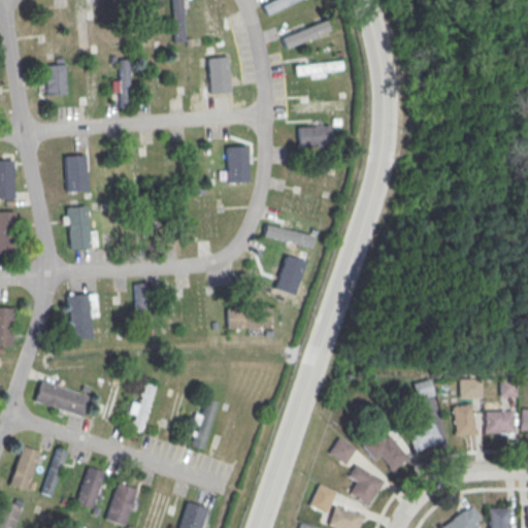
[(183,0),(168,0),(168,41),(184,41),(183,0)]
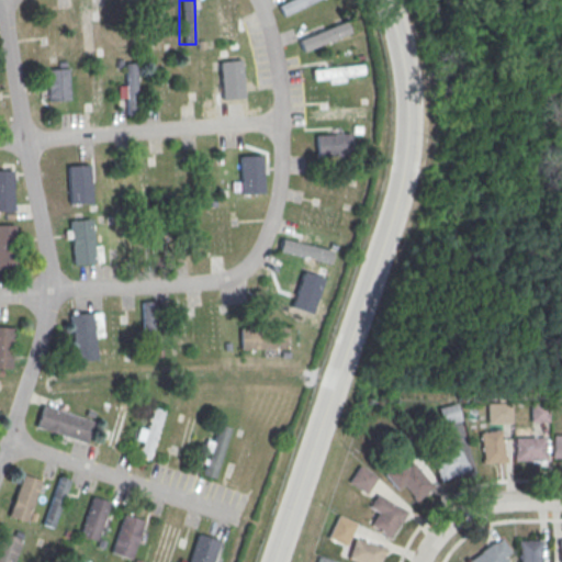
[(236,0),(215,0),(217,44),(238,43),(236,0)]
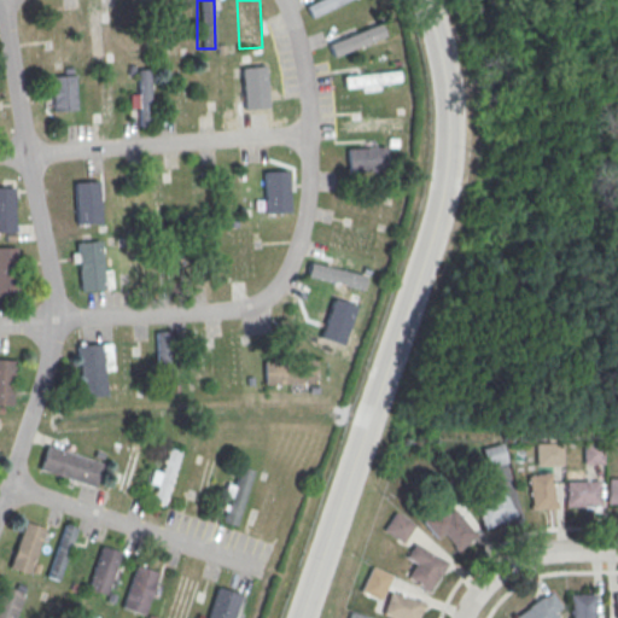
[(349,0),(307,0),(305,1),(309,13),(349,0)]
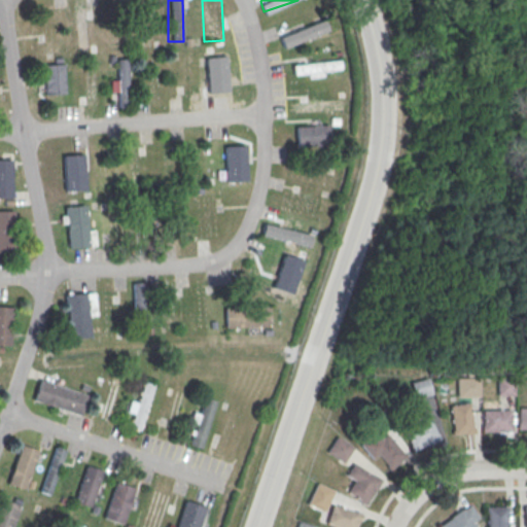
[(137,45),(149,45),(149,3),(137,3),(137,45)]
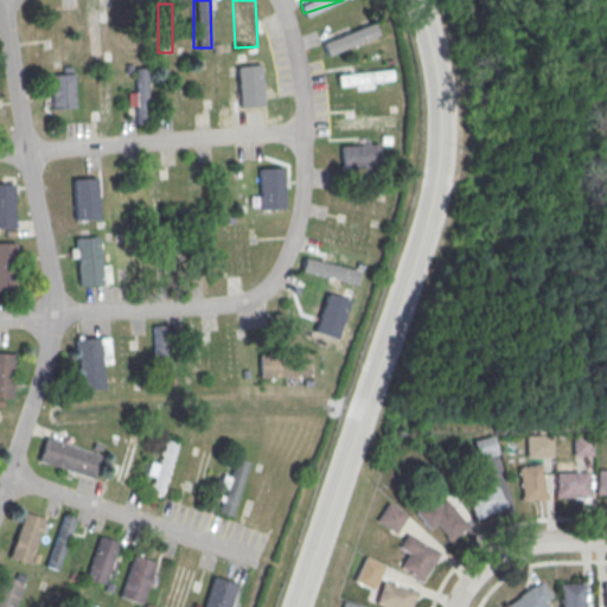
[(102,6),(88,7),(89,58),(103,57),(102,6)]
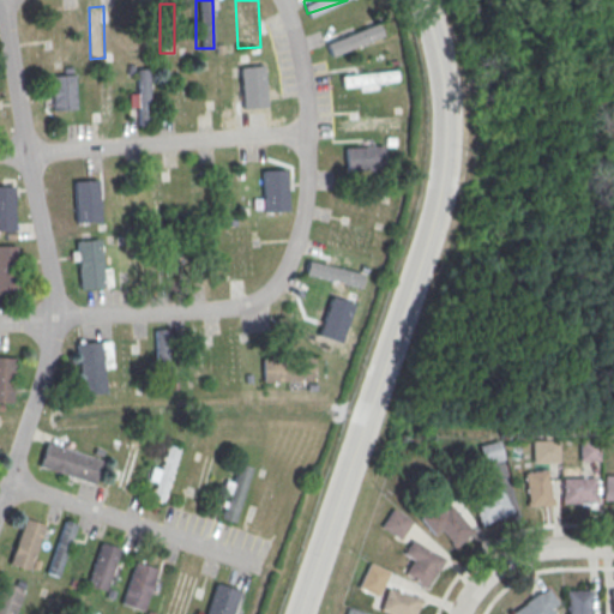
[(387,34),(383,22),(323,46),(327,58),(387,34)]
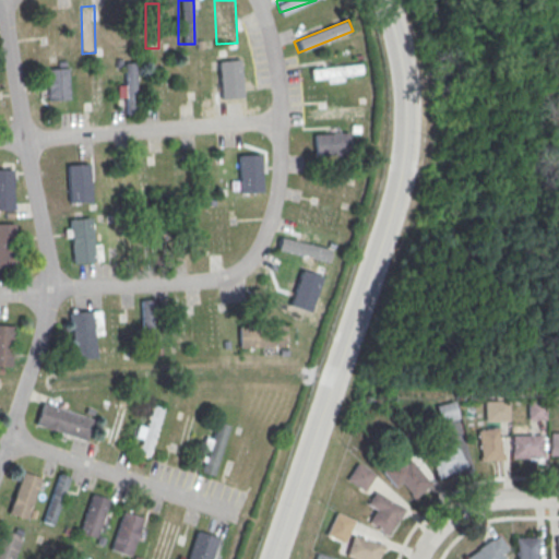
[(221,78),(219,102),(240,103),(241,54),(218,54),(218,78),(221,78)]
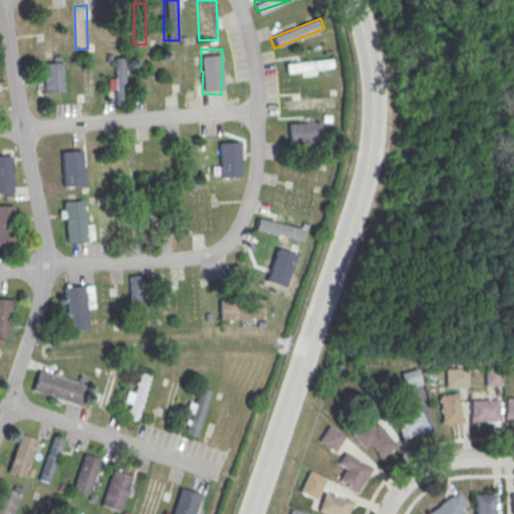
[(109,77),(109,90),(115,90),(116,104),(126,104),(125,57),(115,57),(115,77),(109,77)]
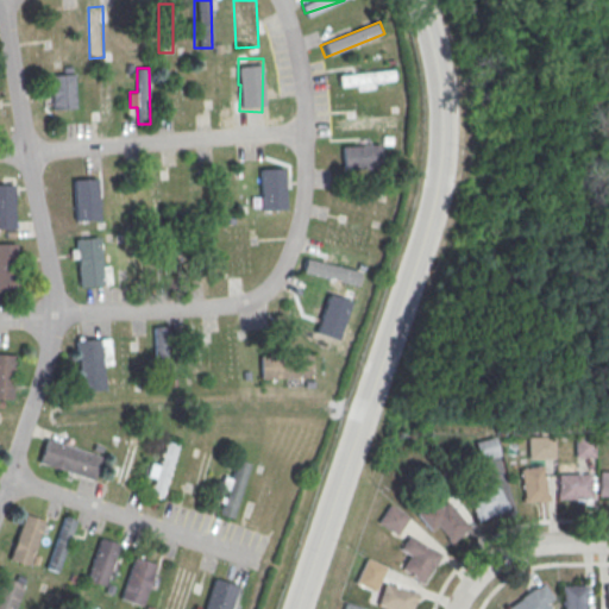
[(395,87),(395,71),(339,71),(339,87),(395,87)]
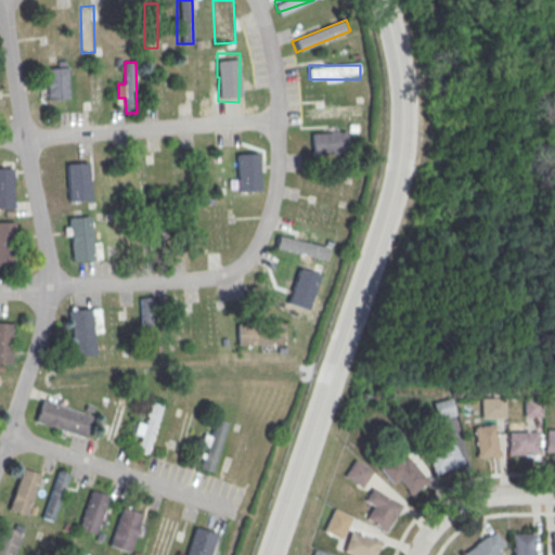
[(69,99),(68,67),(48,68),(48,99),(69,99)]
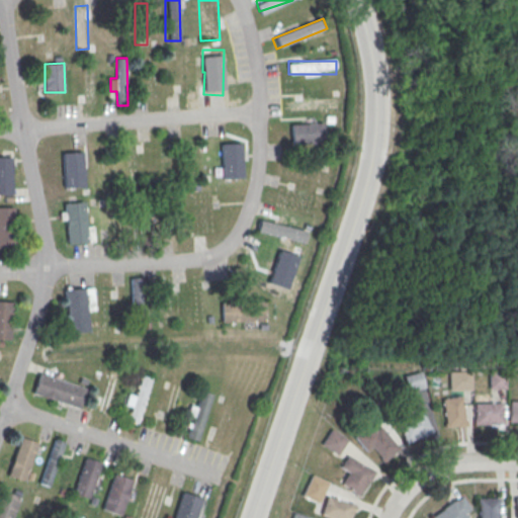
[(289,99),(289,108),(337,108),(337,99),(289,99)]
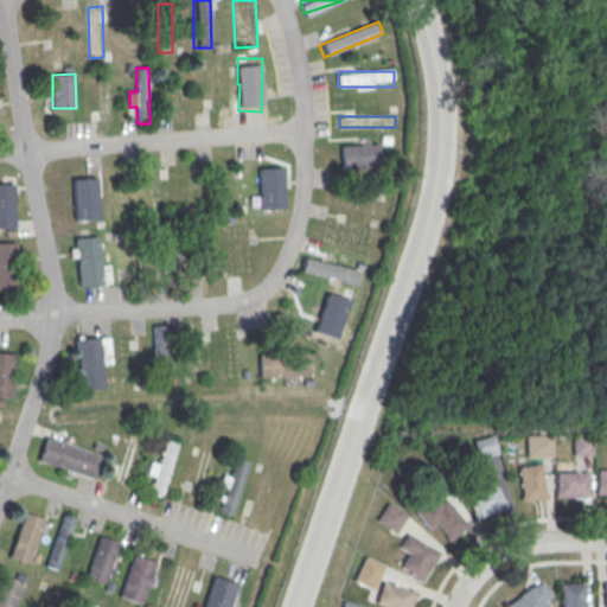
[(342,167),(381,167),(381,144),(342,144),(342,167)]
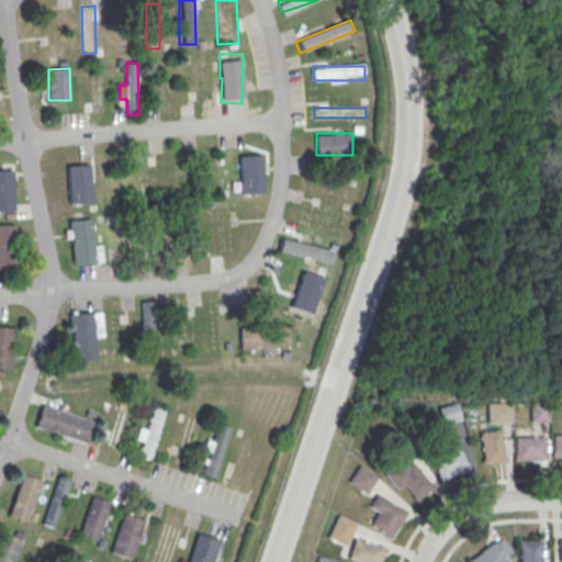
[(14,168),(0,168),(0,211),(14,211),(14,168)]
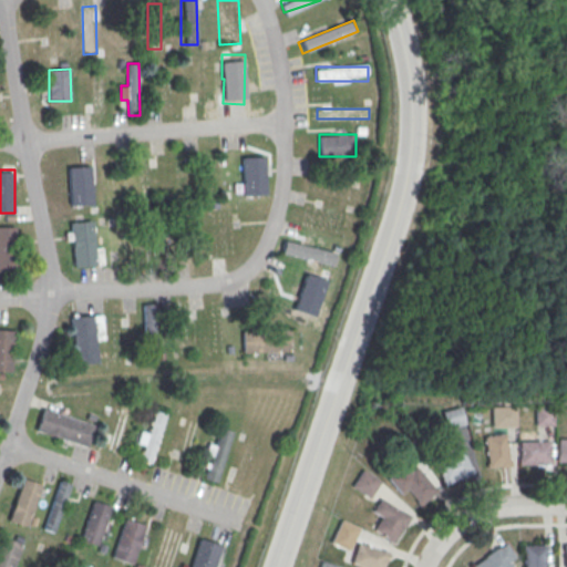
[(73,266),(105,265),(104,246),(95,246),(94,216),(78,217),(78,220),(72,220),(73,266)]
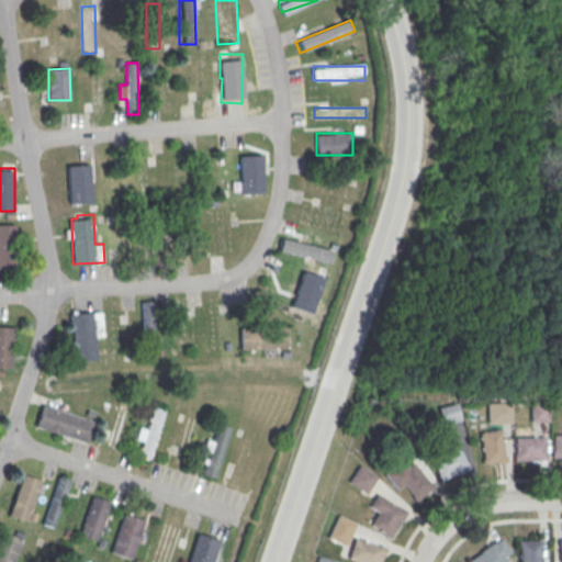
[(15,224),(0,223),(0,268),(15,269),(15,224)]
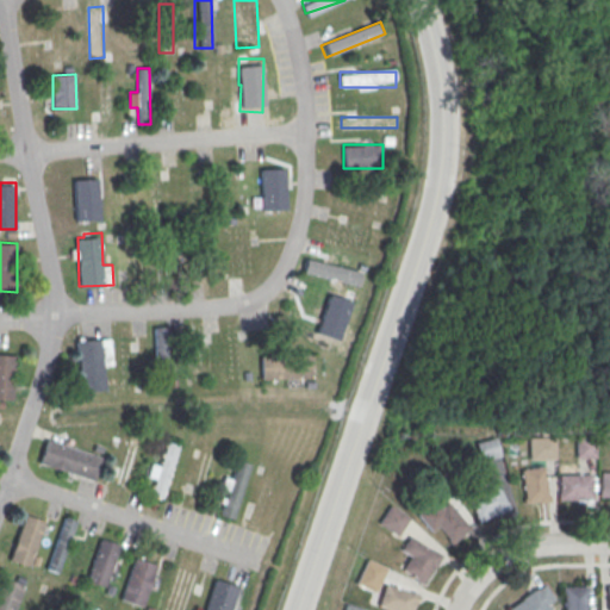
[(185,249),(166,249),(167,272),(186,272),(185,249)]
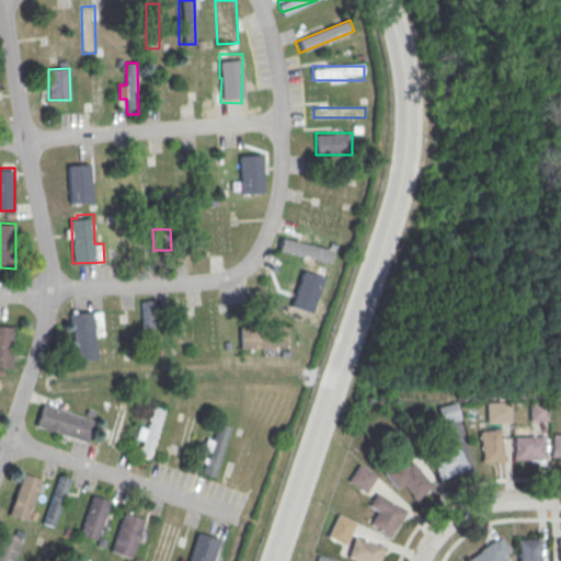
[(327,272),(307,265),(290,312),(310,319),(327,272)]
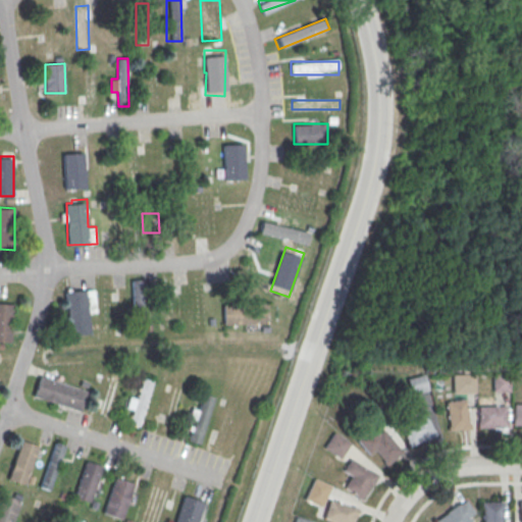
[(174,323),(174,276),(164,276),(164,323),(174,323)]
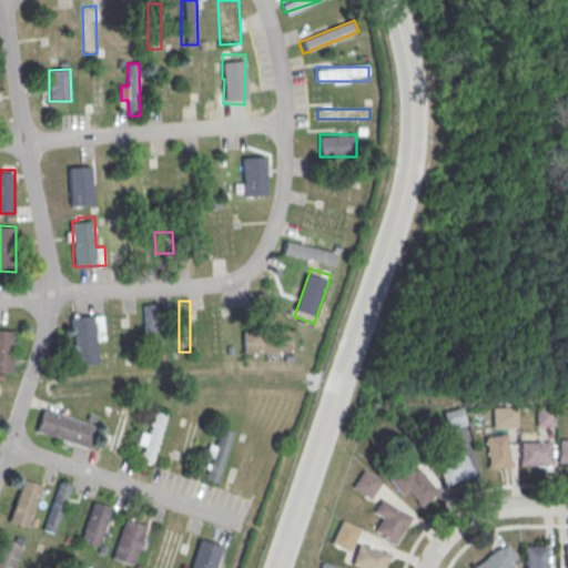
[(143,358),(155,358),(155,304),(143,304),(143,358)]
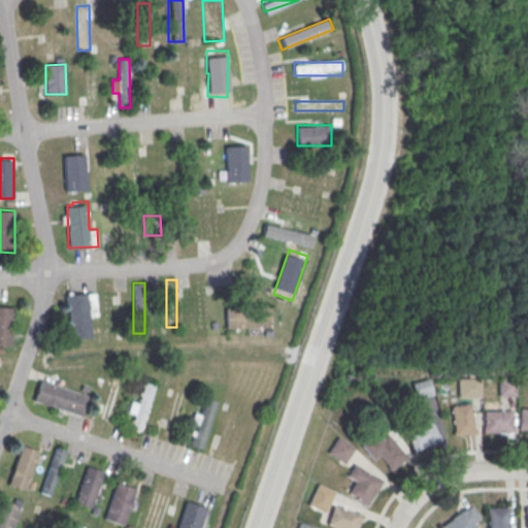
[(96,316),(96,292),(67,293),(68,338),(91,337),(90,317),(96,316)]
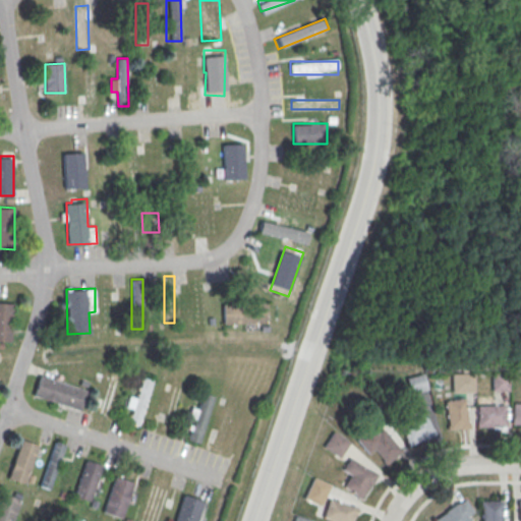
[(0,341),(11,341),(11,302),(0,302),(0,341)]
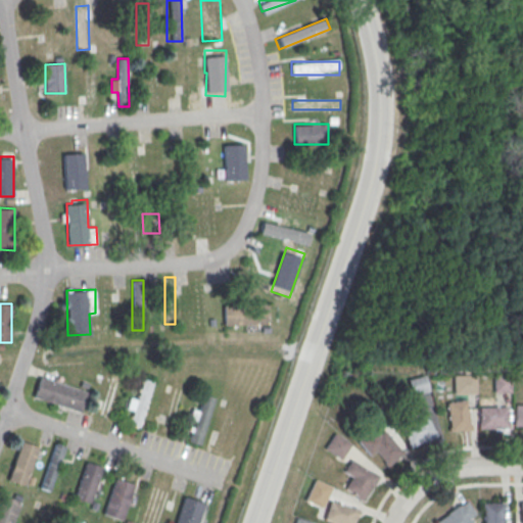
[(224,304),(224,325),(269,325),(269,304),(224,304)]
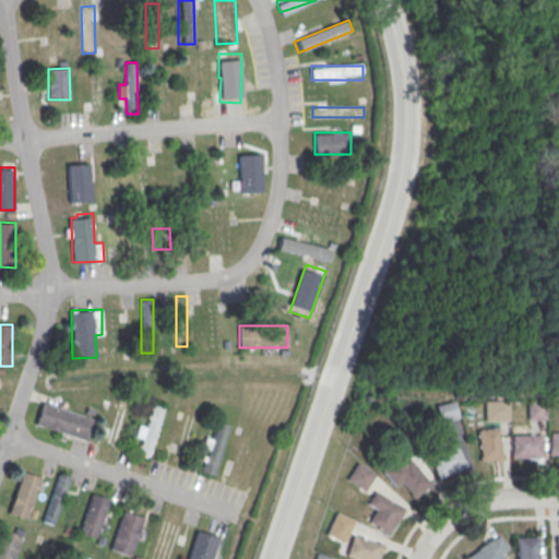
[(109,429),(104,427),(99,441),(116,445),(130,397),(120,395),(109,429)]
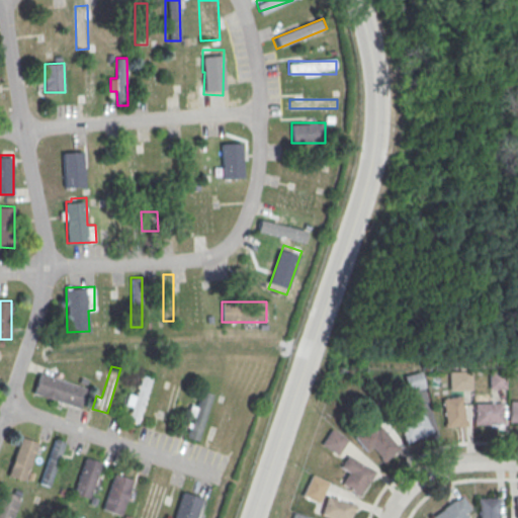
[(506,370),(489,370),(489,387),(506,387),(506,370)]
